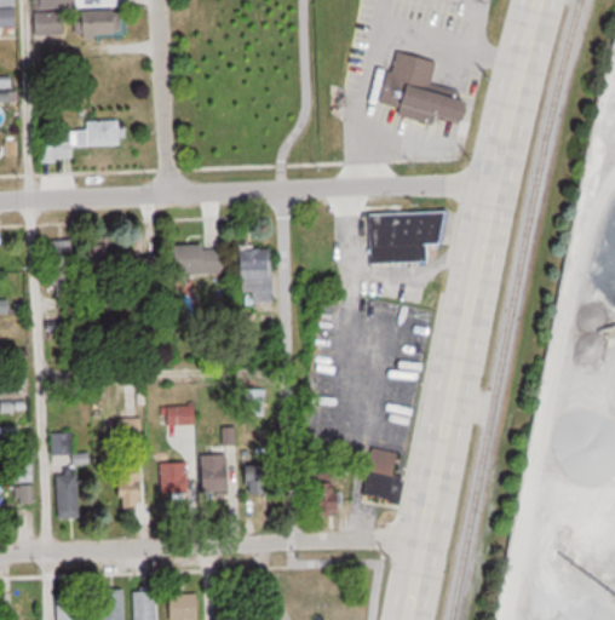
[(30,0),(32,10),(75,10),(75,0),(30,0)]
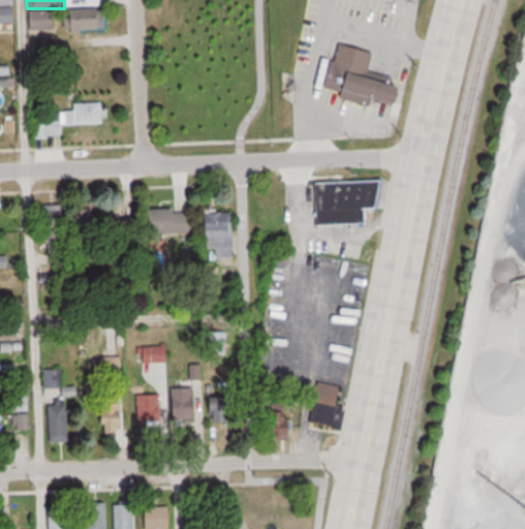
[(104,33),(104,9),(71,10),(71,34),(104,33)]
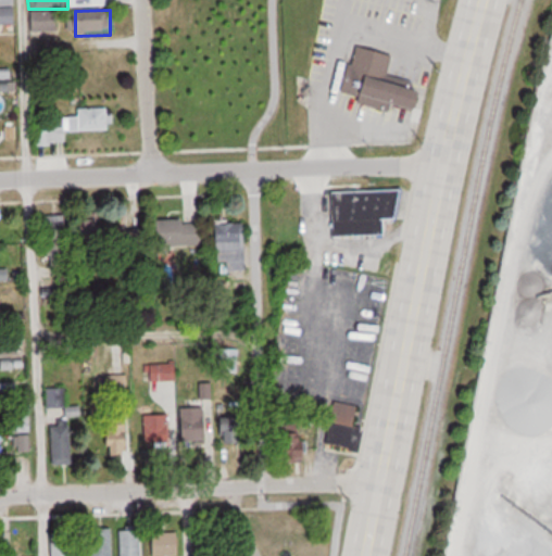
[(32,12),(32,34),(55,34),(55,12),(32,12)]
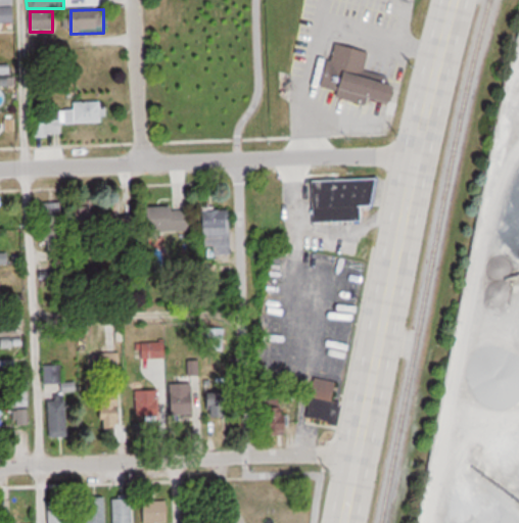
[(327,52),(364,62),(361,86),(390,95),(385,111),(365,106),(360,114),(337,108),(331,101),(318,93),(327,52)]
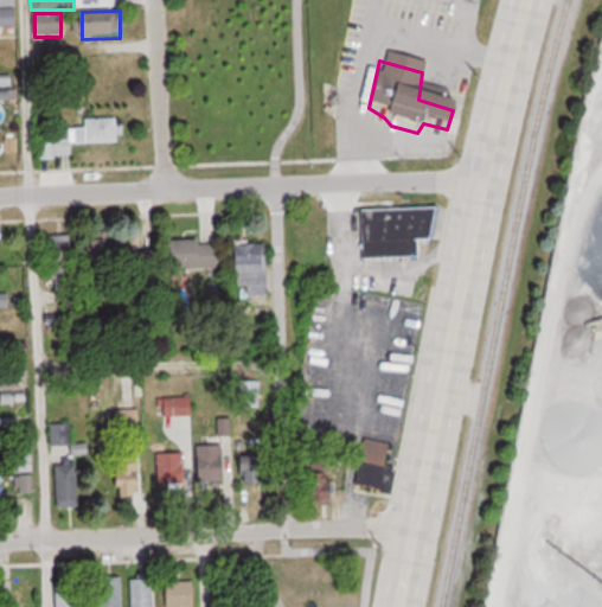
[(84,126),(75,126),(75,146),(115,146),(115,117),(84,117),(84,126)]
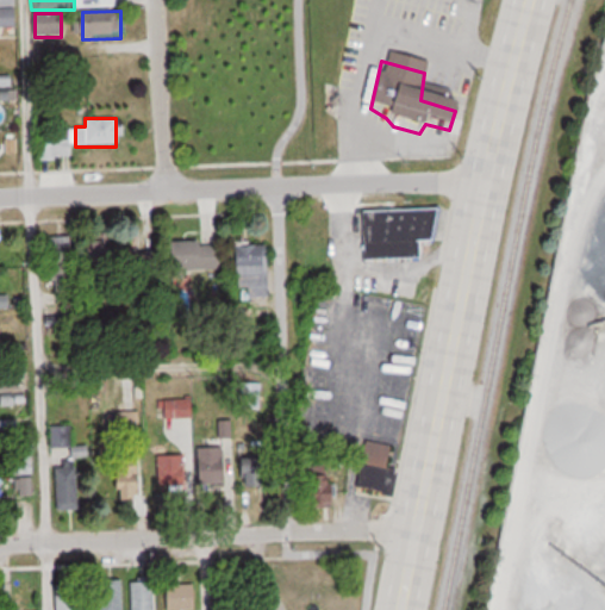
[(420,257),(420,240),(436,240),(436,206),(360,209),(361,260),(420,257)]
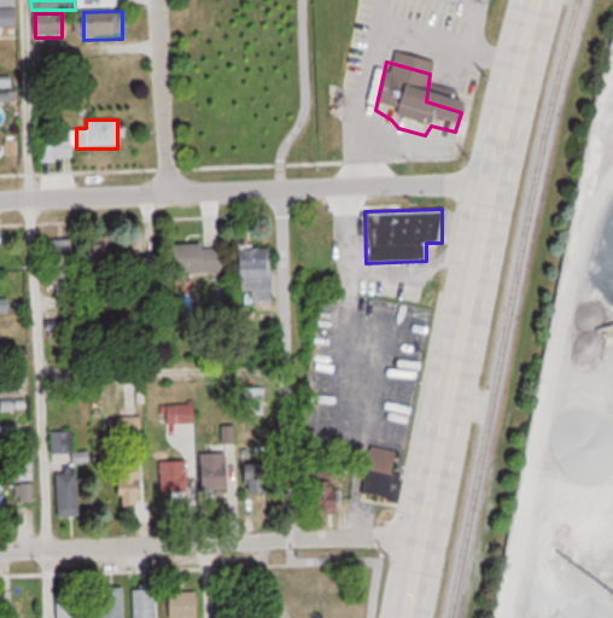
[(221,273),(221,244),(177,244),(177,273),(221,273)]
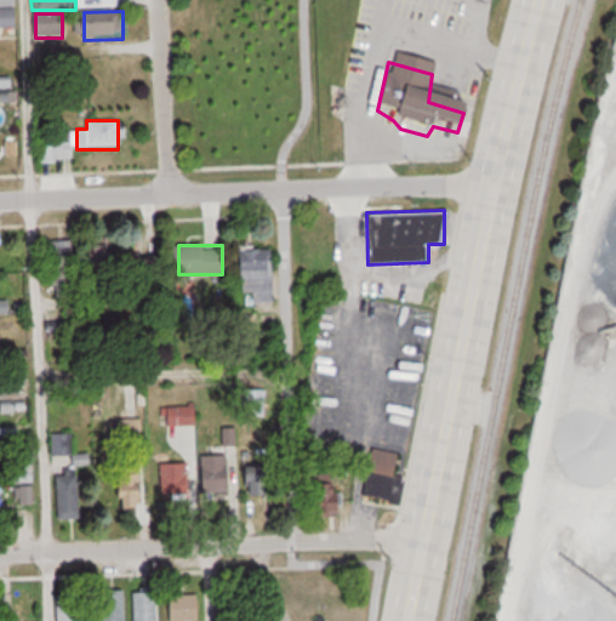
[(268,288),(268,248),(237,248),(237,288),(268,288)]
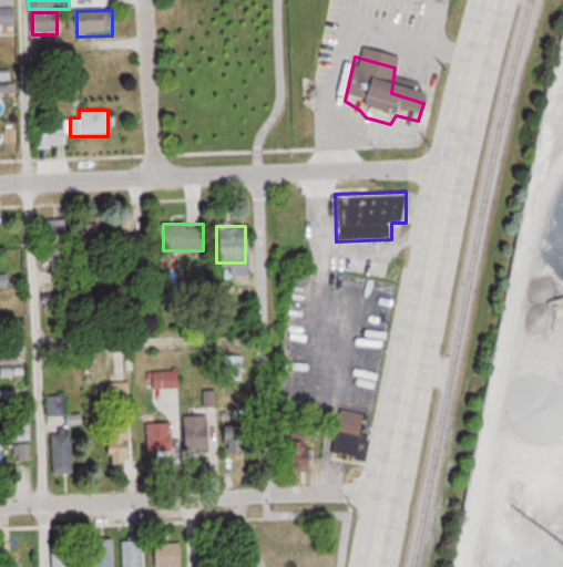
[(50,475),(71,475),(70,433),(64,433),(63,395),(48,395),(50,475)]
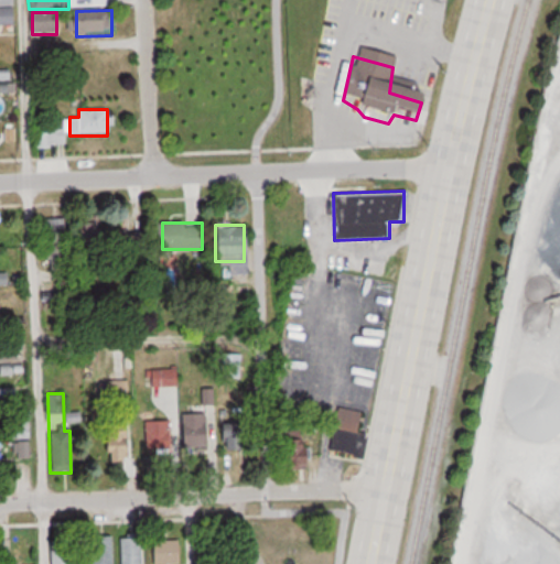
[(178,446),(206,446),(206,414),(178,414),(178,446)]
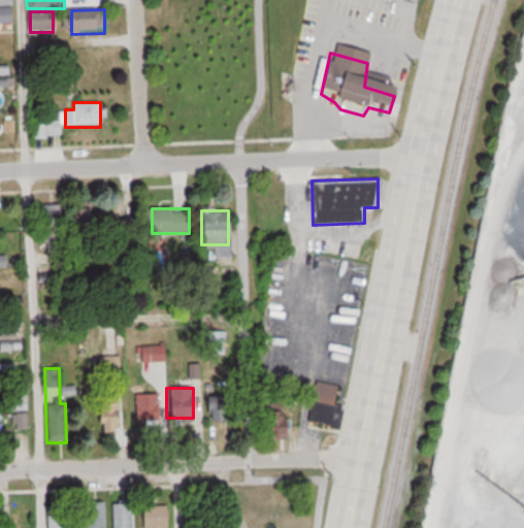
[(202,421),(228,421),(229,392),(202,392),(202,421)]
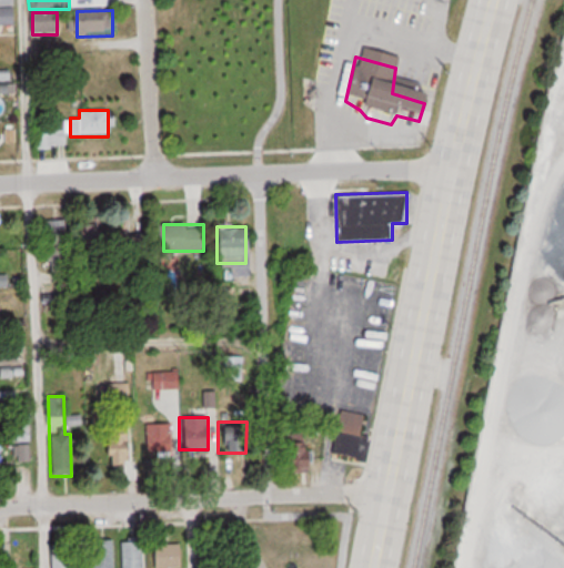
[(142,456),(170,456),(170,424),(142,424),(142,456)]
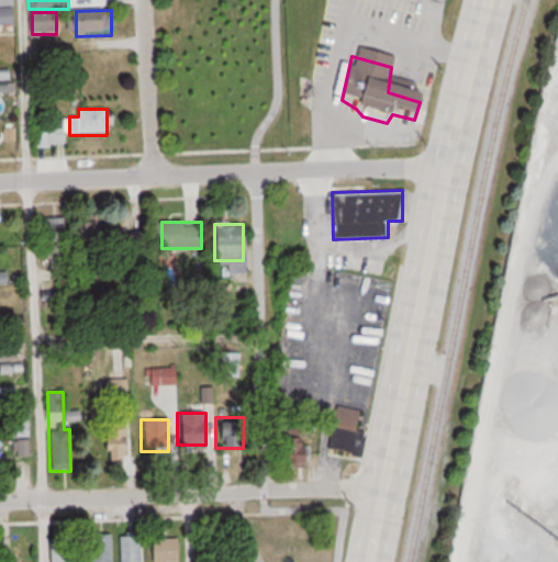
[(49,535),(49,561),(75,561),(75,535),(49,535)]
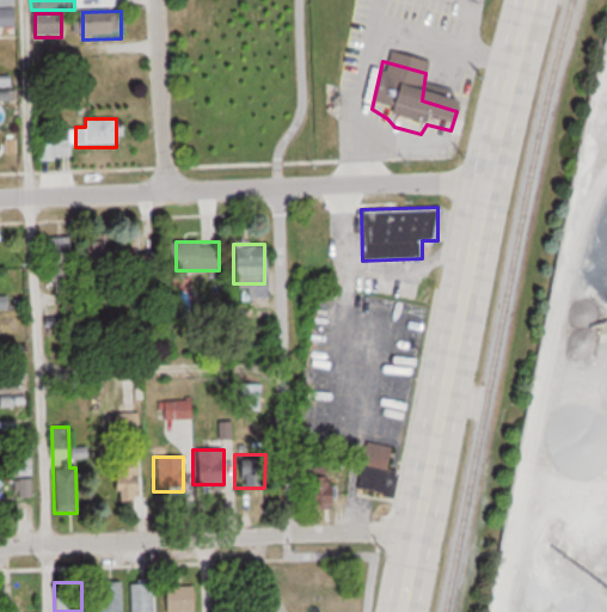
[(151,611),(151,582),(127,582),(127,611),(151,611)]
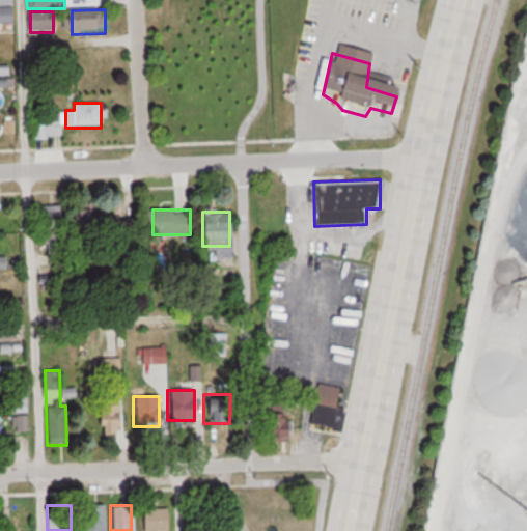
[(167,530),(168,507),(139,507),(139,530),(167,530)]
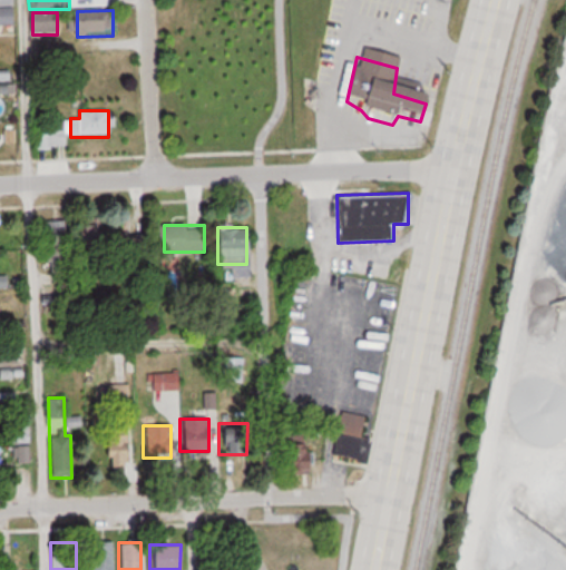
[(110,569),(111,554),(90,554),(90,569),(110,569)]
